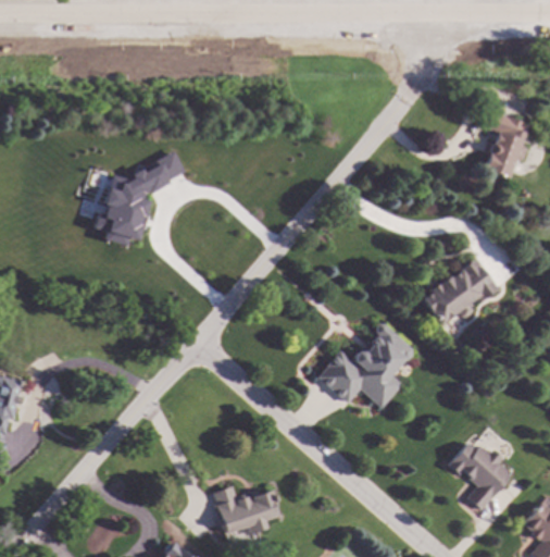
[(529,125),(523,144),(527,145),(528,149),(524,160),(520,161),(517,160),(510,178),(485,168),(498,132),(486,127),(492,111),(529,125)]
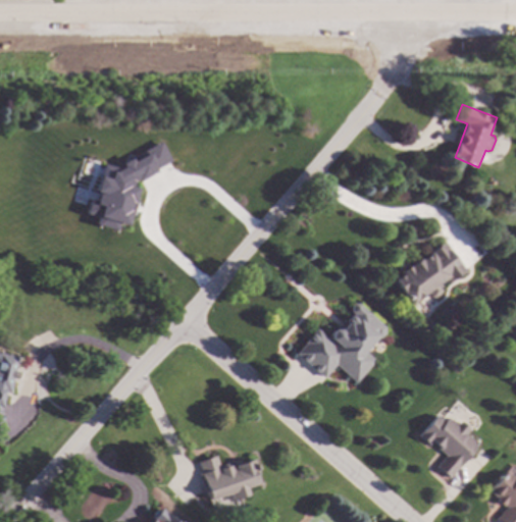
[(106,164),(97,193),(100,194),(98,200),(93,199),(88,215),(100,219),(98,224),(119,231),(121,224),(130,226),(134,215),(136,216),(140,201),(137,200),(140,189),(136,188),(137,181),(142,179),(143,181),(160,172),(159,169),(173,161),(163,143),(117,167),(106,164)]
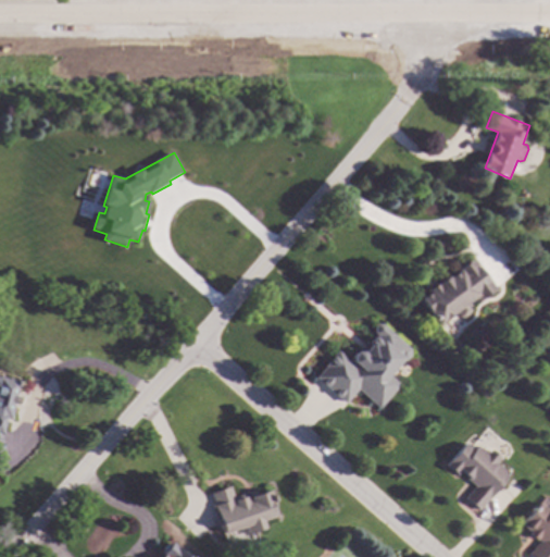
[(502,182),(500,189),(491,186),(495,178),(502,182)]
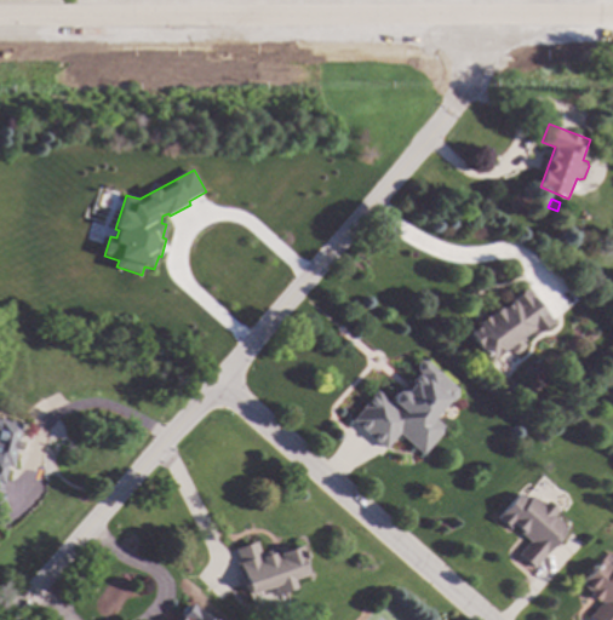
[(557,322),(538,337),(534,332),(523,339),(528,346),(517,354),(514,348),(494,362),(471,328),(532,286),(557,322)]
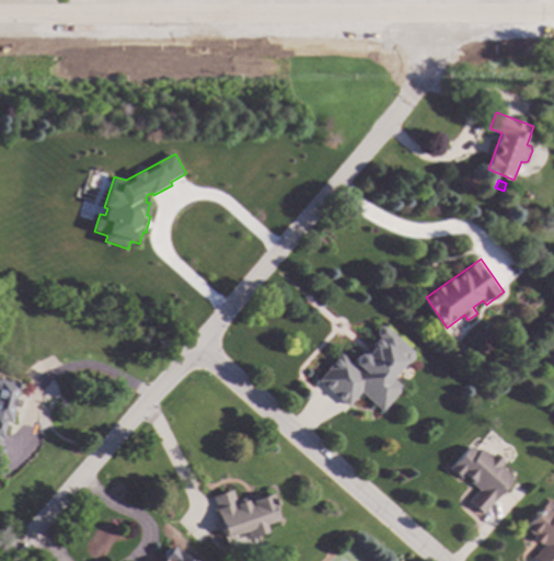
[(418,351),(418,357),(414,363),(411,363),(397,377),(408,388),(388,411),(366,392),(353,407),(322,379),(345,353),(360,366),(361,365),(360,364),(360,357),(365,353),(372,353),(377,347),(377,345),(384,336),(382,334),(382,330),(385,325),(390,325),(418,351)]
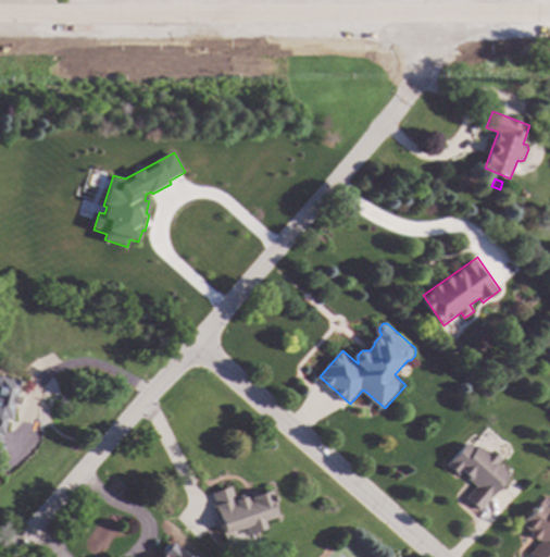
[(467,343),(467,348),(464,353),(460,353),(455,350),(455,345),(459,341),(463,341),(467,343)]
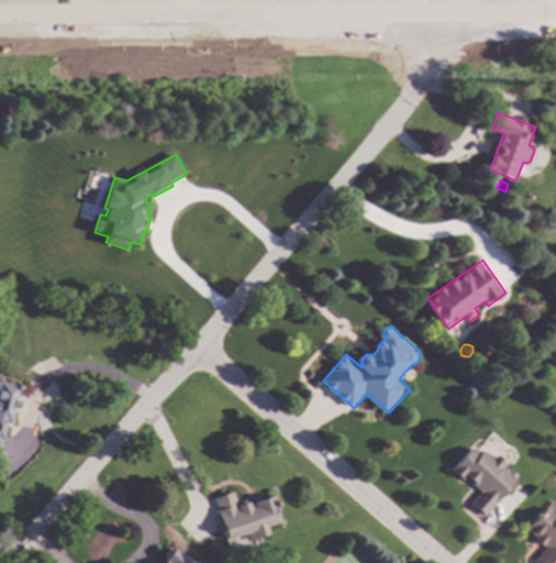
[(0,379),(23,384),(20,399),(24,400),(22,408),(18,407),(15,422),(11,421),(7,442),(11,462),(0,464),(0,379)]
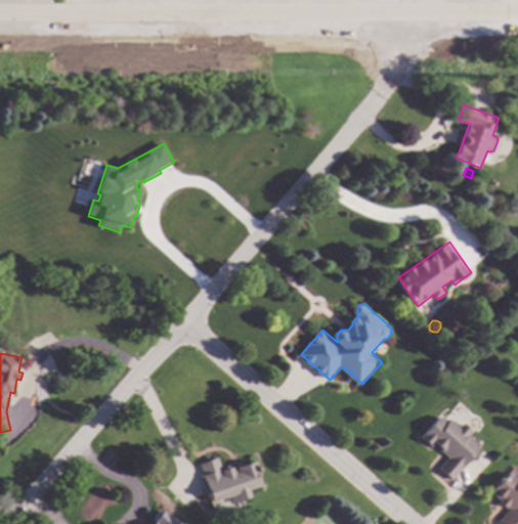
[(448,423),(451,419),(461,428),(465,423),(473,430),(468,435),(478,445),(477,446),(481,449),(454,479),(441,467),(450,456),(437,444),(433,447),(422,437),(441,417),(448,423)]
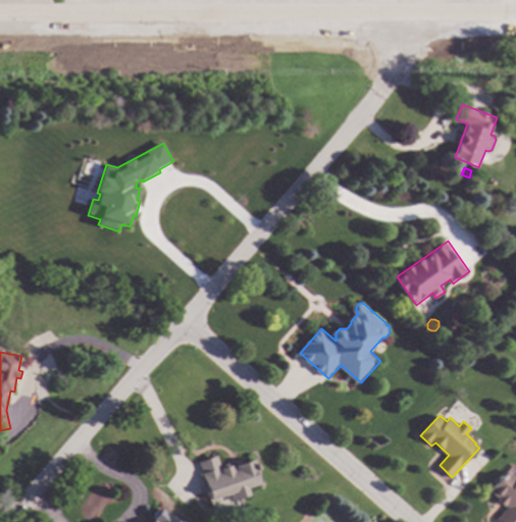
[(223,465),(244,459),(245,462),(258,457),(263,475),(260,476),(263,483),(250,487),(253,496),(230,502),(228,494),(211,501),(203,473),(205,472),(201,461),(220,455),(223,465)]
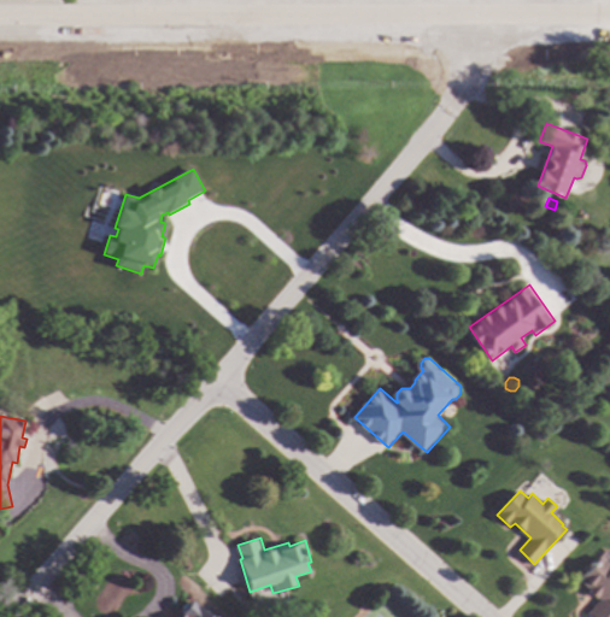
[(609,616),(594,616),(590,612),(600,600),(580,581),(604,556),(609,560),(609,616)]
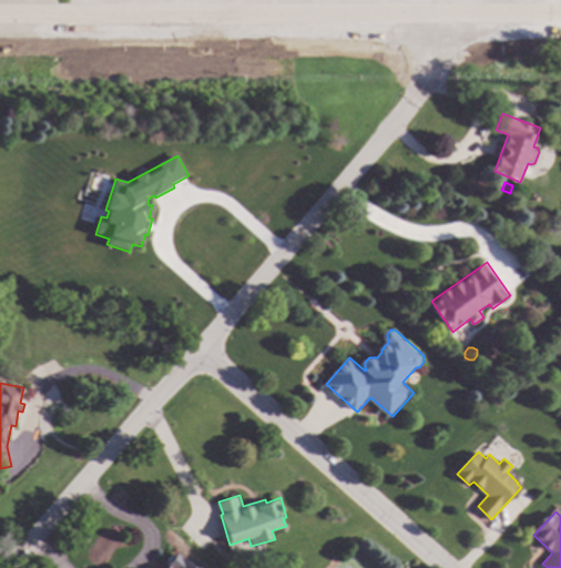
[(200,567),(166,567),(169,566),(166,564),(179,549),(200,567)]
